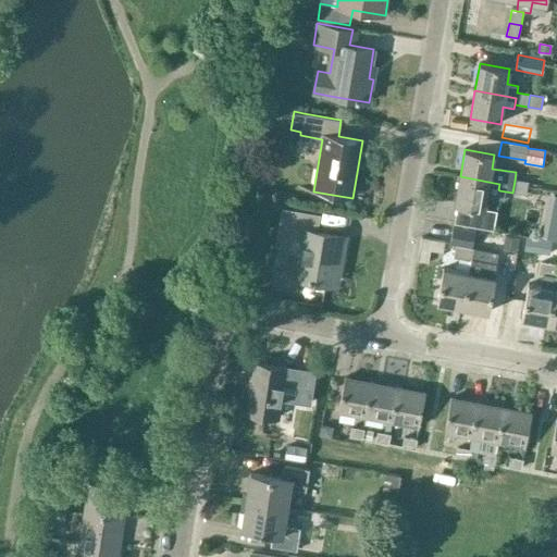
[(460,176),(455,203),(475,207),(472,223),(477,224),(492,227),(494,210),(484,209),(484,208),(486,196),(498,197),(499,190),(498,189),(499,184),(460,176)]
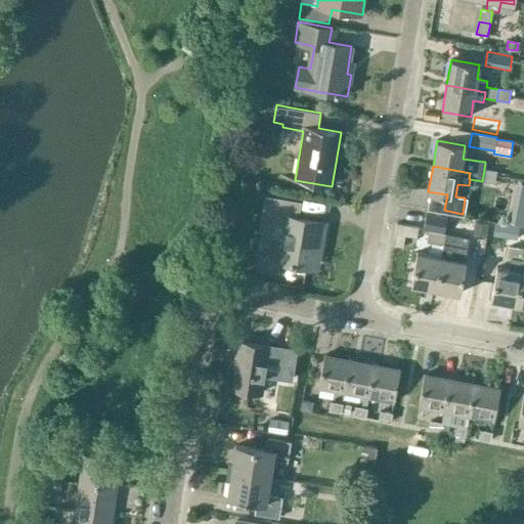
[(484,170),(482,181),(494,183),(496,172),(484,170)]
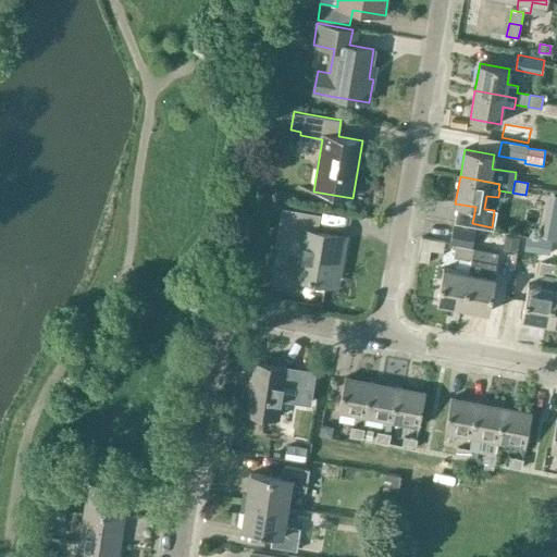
[(337,284),(345,237),(318,232),(320,215),(283,209),(277,243),(299,246),(295,276),(337,284)]
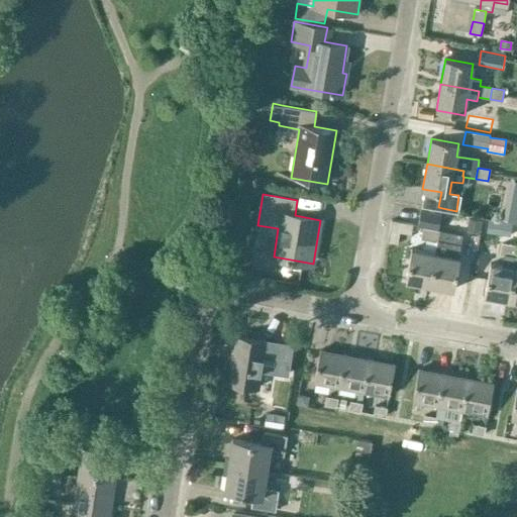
[(437,230),(437,228),(440,214),(420,210),(418,225),(423,226),(420,238),(437,241),(439,230),(437,230)]
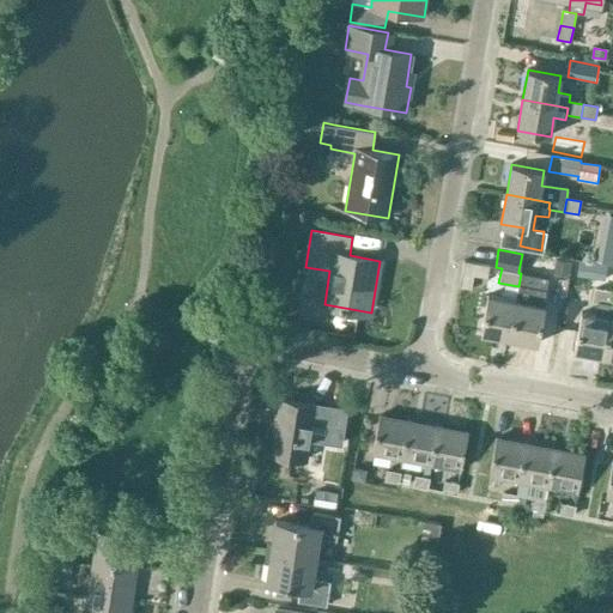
[(600,249),(598,261),(600,261),(612,263),(612,250),(602,249),(600,249)]
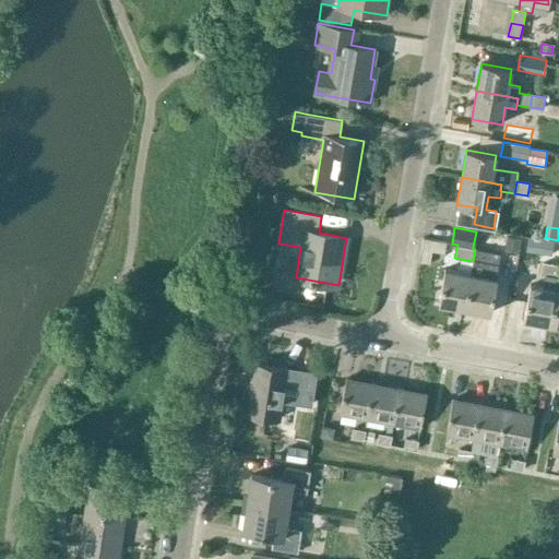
[(507,238),(506,247),(520,249),(522,240),(520,240),(507,238)]
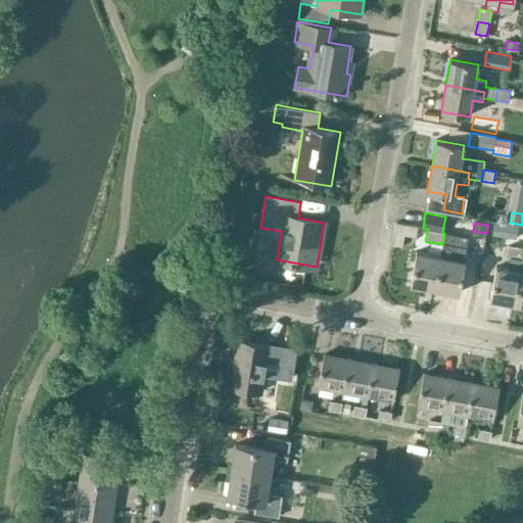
[(507,224),(505,237),(517,239),(519,226),(512,225),(507,224)]
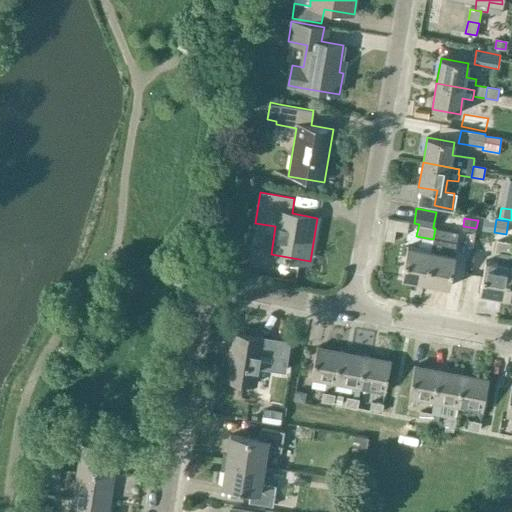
[(457,233),(452,232),(435,228),(433,239),(431,250),(426,282),(450,286),(455,255),(454,255),(457,233)]
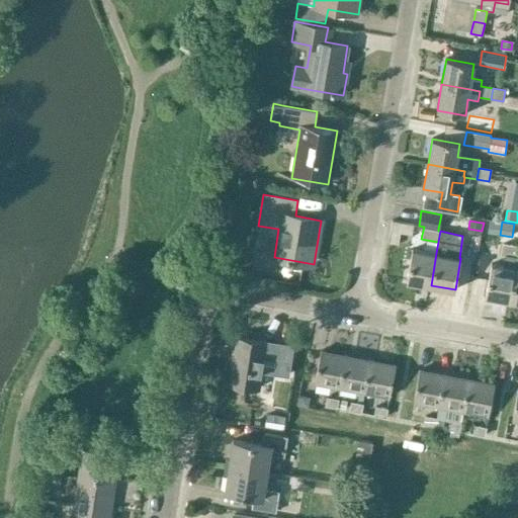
[(517,245),(503,243),(501,254),(506,255),(504,266),(492,264),(486,295),(510,300),(516,268),(517,258),(517,245)]
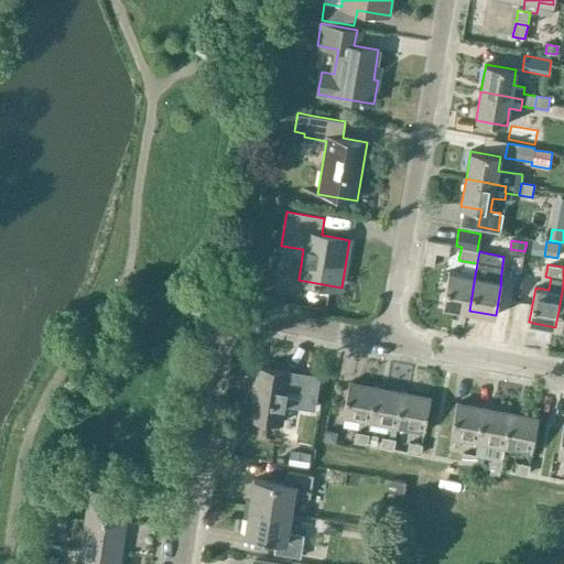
[(469,311),(475,275),(448,271),(443,305),(469,311)]
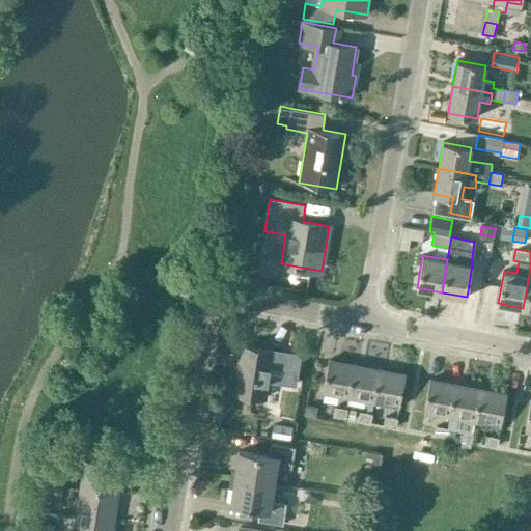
[(298,354),(273,350),(244,345),(235,393),(266,397),(269,376),(294,381),(298,354)]
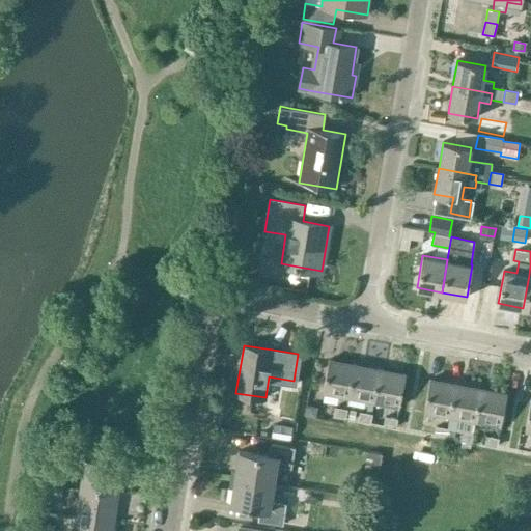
[(348,397),(355,364),(329,360),(323,392),(348,397)]
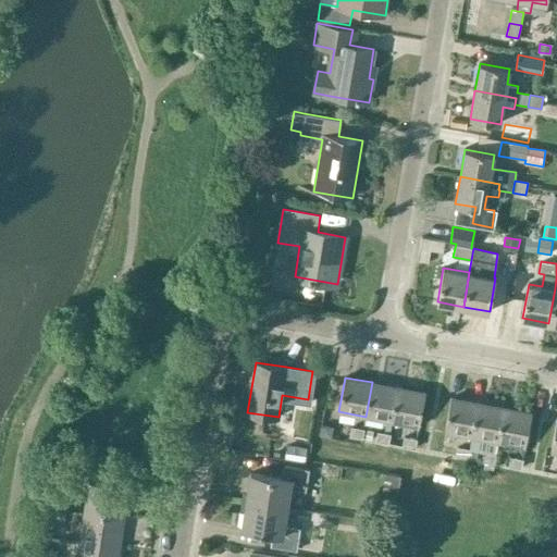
[(392,421),(398,387),(372,382),(366,417),(392,421)]
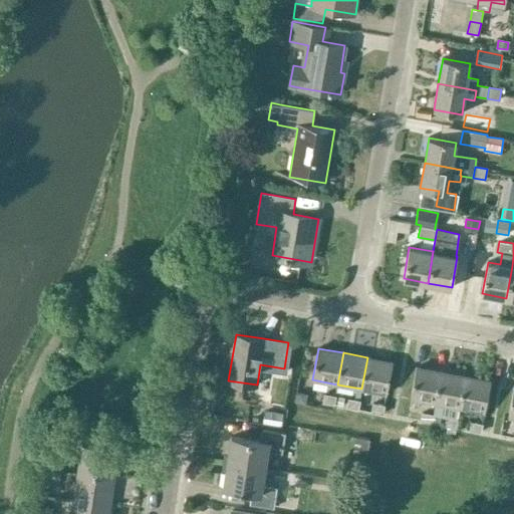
[(387,394),(393,362),(367,357),(361,389),(387,394)]
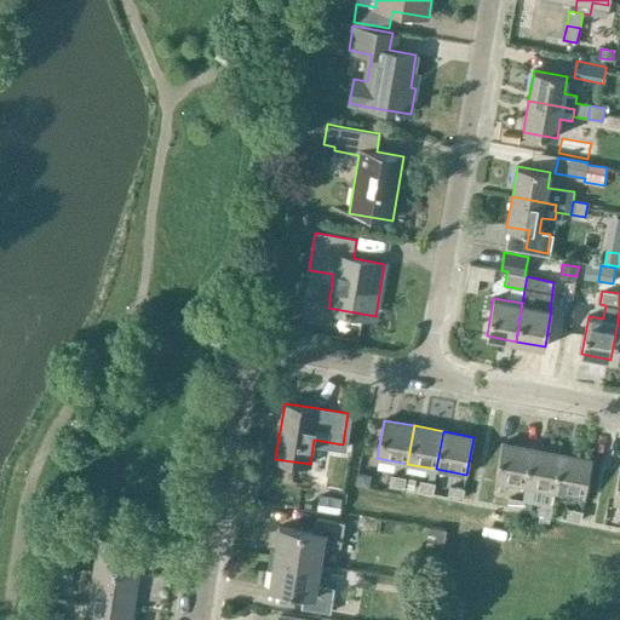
[(524,486),(532,448),(501,442),(495,481),(524,486)]
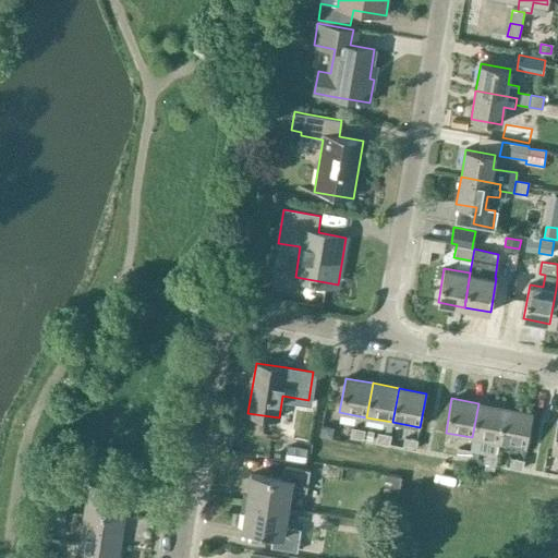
[(498,443),(505,408),(478,403),(472,437),(498,443)]
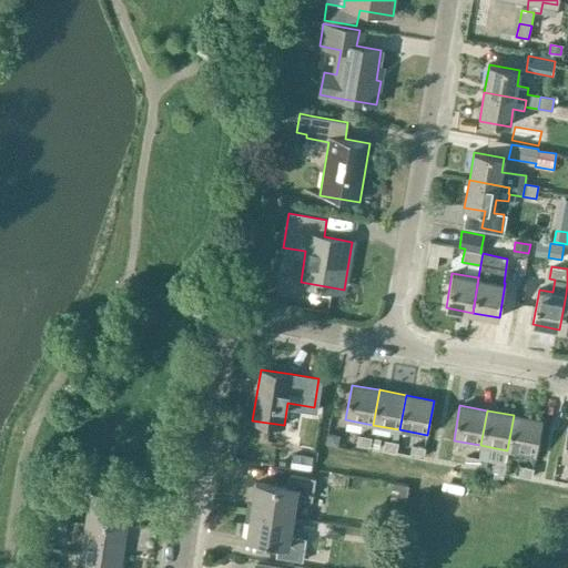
[(535,455),(541,421),(514,415),(507,450),(535,455)]
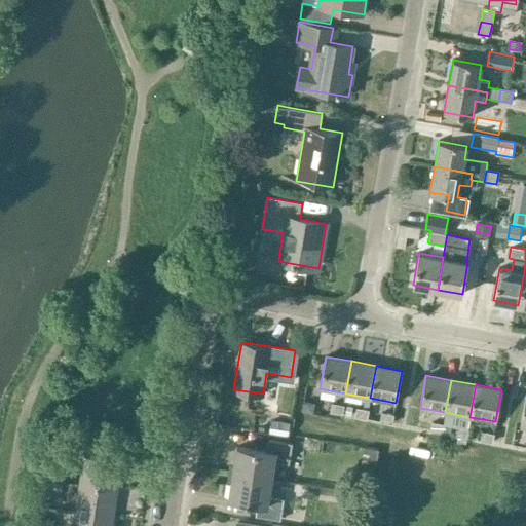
[(305,402),(303,412),(313,414),(314,409),(310,402),(305,402)]
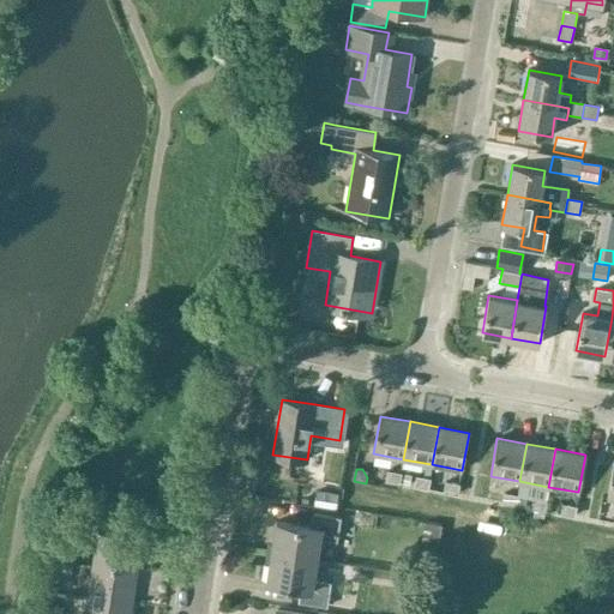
[(387,471),(386,480),(401,483),(402,474),(387,471)]
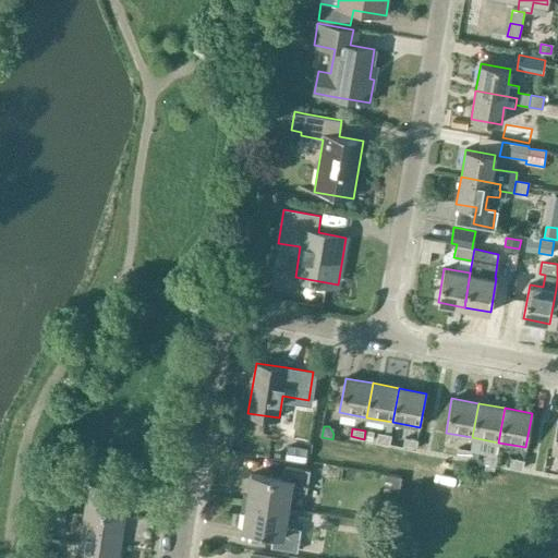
[(365,431),(364,439),(373,440),(375,433),(365,431)]
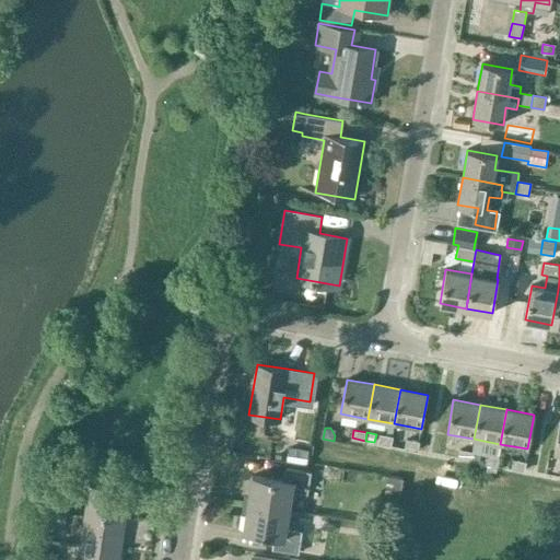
[(380,434),(377,443),(391,445),(393,436),(380,434)]
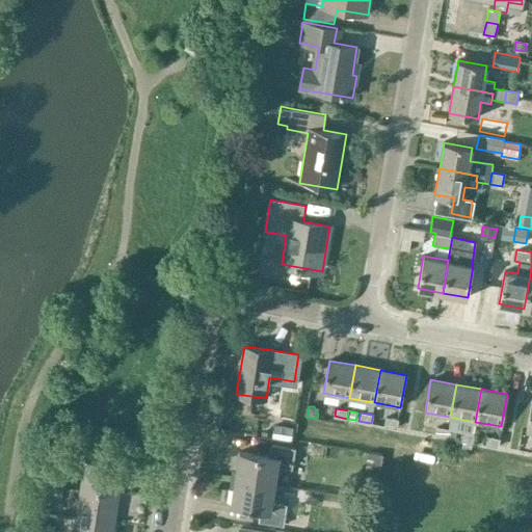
[(386,418),(384,426),(397,428),(398,420),(386,418)]
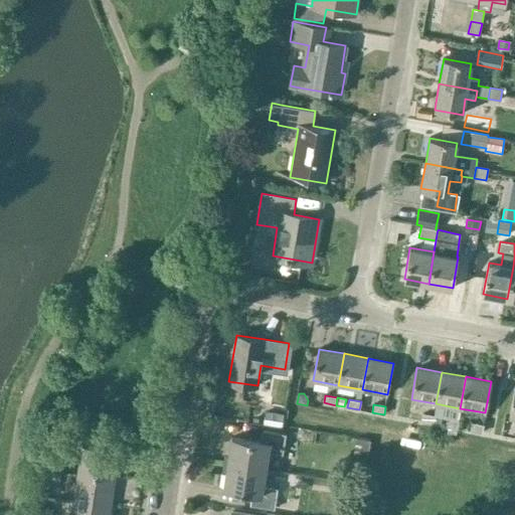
[(344,421),(345,412),(326,408),(324,418),(344,421)]
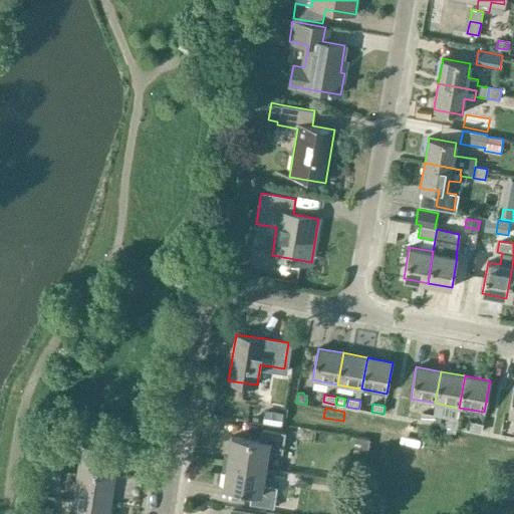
[(283,413),(265,410),(262,424),(281,427),(283,413)]
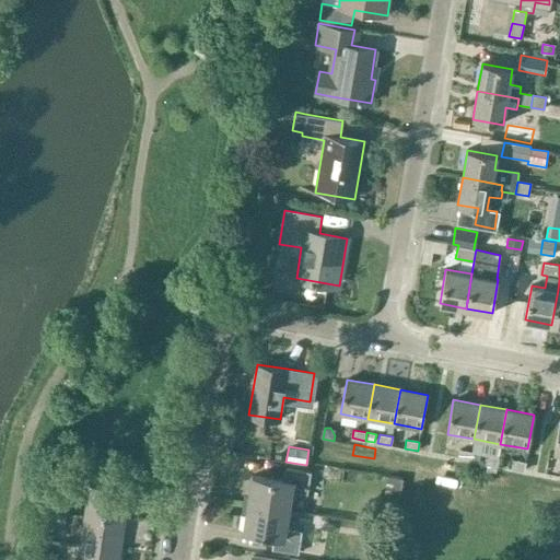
[(470,462),(471,461),(473,452),(459,448),(457,458),(470,462)]
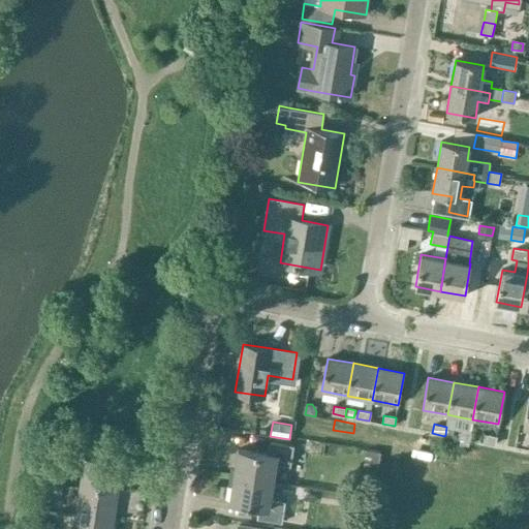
[(372,437),(373,426),(358,425),(356,436),(372,437)]
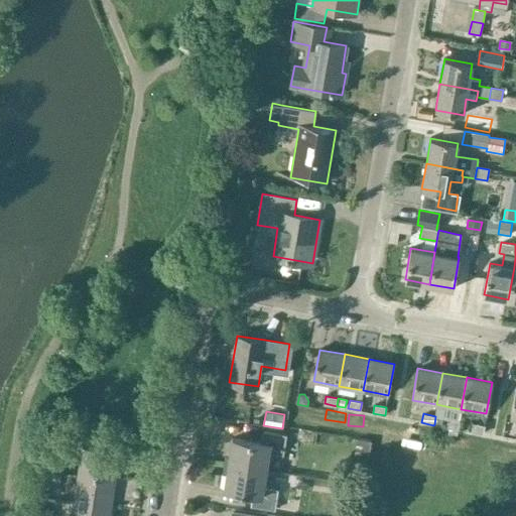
[(458,429),(460,420),(447,418),(445,427),(458,429)]
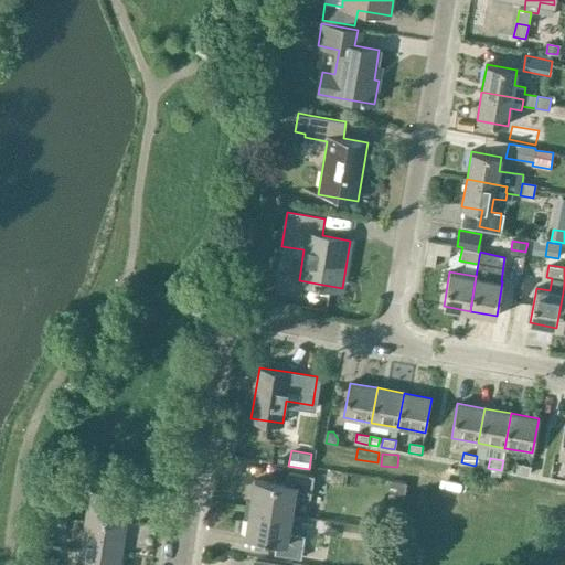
[(515,473),(529,476),(531,465),(518,464),(515,473)]
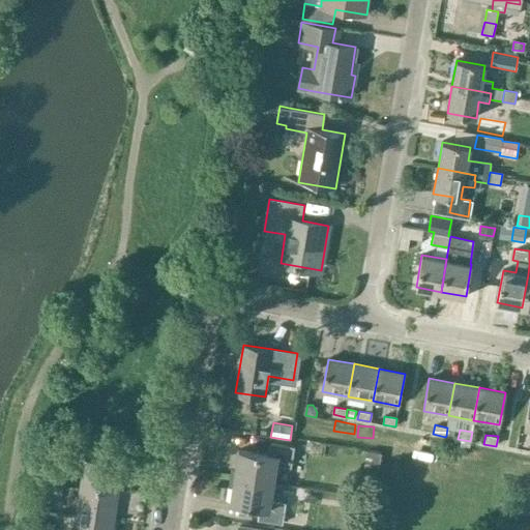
[(291,467),(294,447),(269,443),(268,455),(238,450),(234,476),(273,482),(276,465),(291,467)]
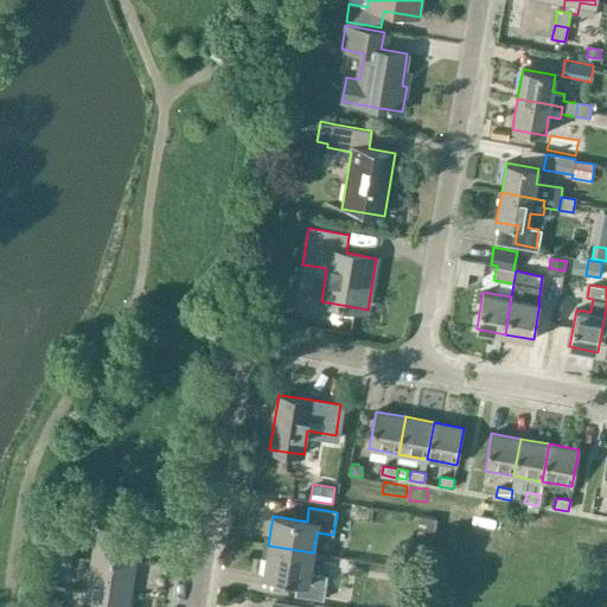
[(64,509),(63,518),(76,521),(77,510),(64,509)]
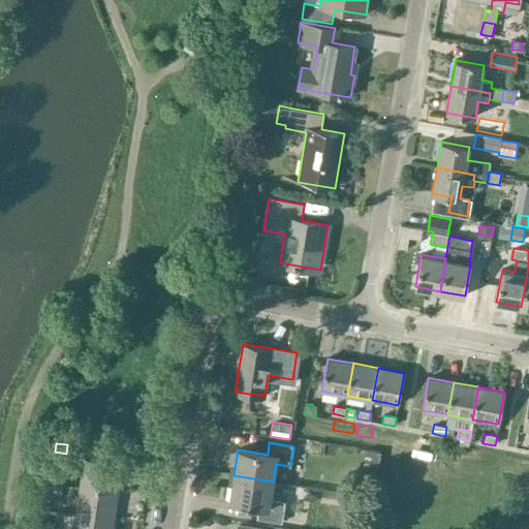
[(117,492),(121,464),(83,458),(79,486),(117,492)]
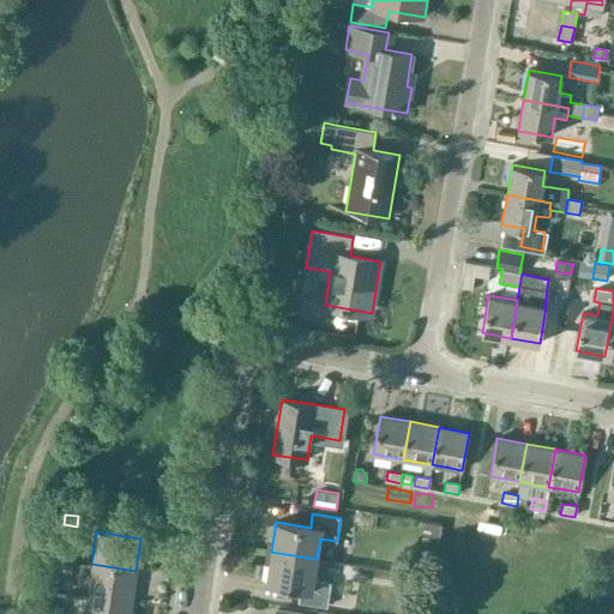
[(314,581),(317,559),(271,552),(266,583),(300,588),(299,602),(326,606),(330,583),(314,581)]
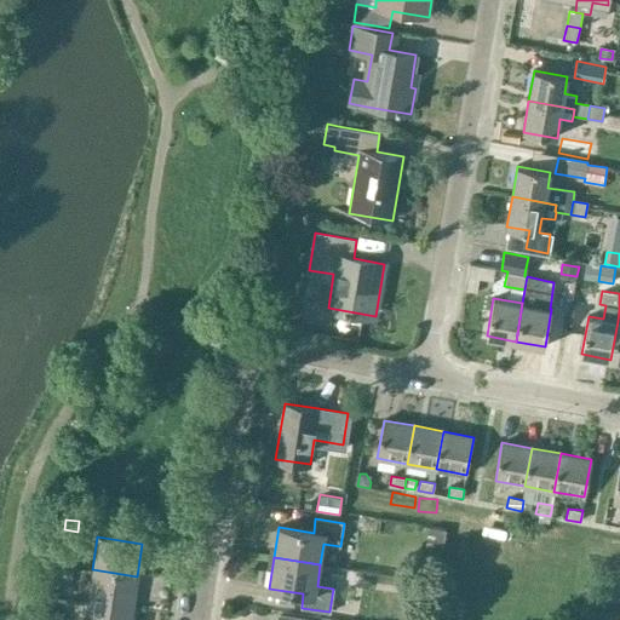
[(58,566),(57,577),(73,579),(74,568),(58,566)]
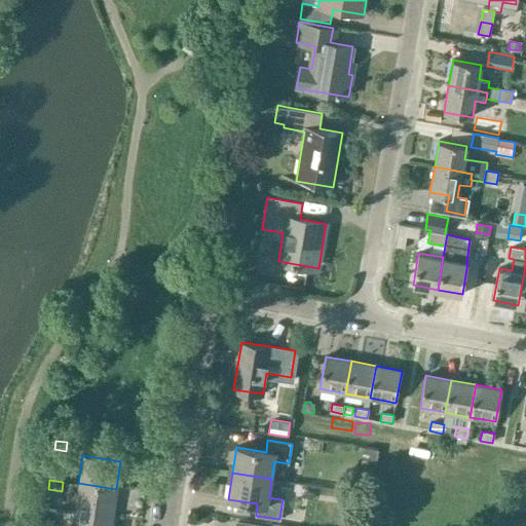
[(112,516),(116,489),(78,483),(73,511),(112,516)]
